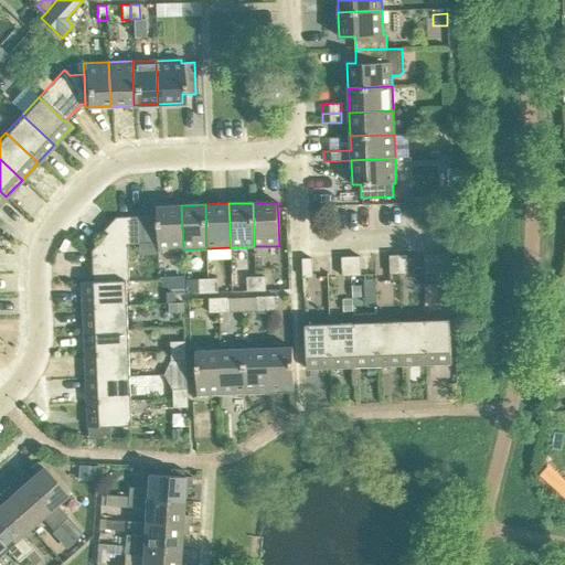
[(157,215),(144,215),(145,243),(158,243),(158,251),(183,249),(181,205),(157,206),(157,215)]
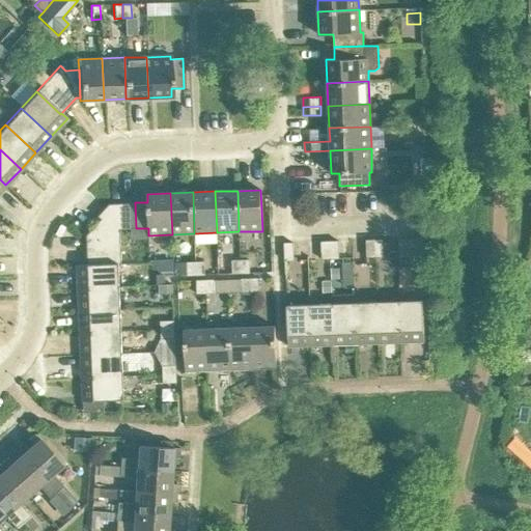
[(135,202),(121,203),(122,229),(136,228),(135,202)]
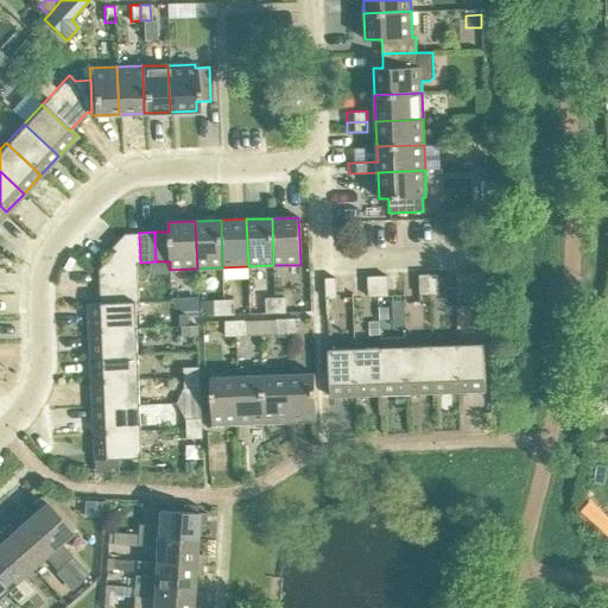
[(99,268),(100,302),(100,304),(135,303),(135,304),(139,304),(137,263),(140,263),(139,233),(125,233),(112,247),(115,251),(99,268)]
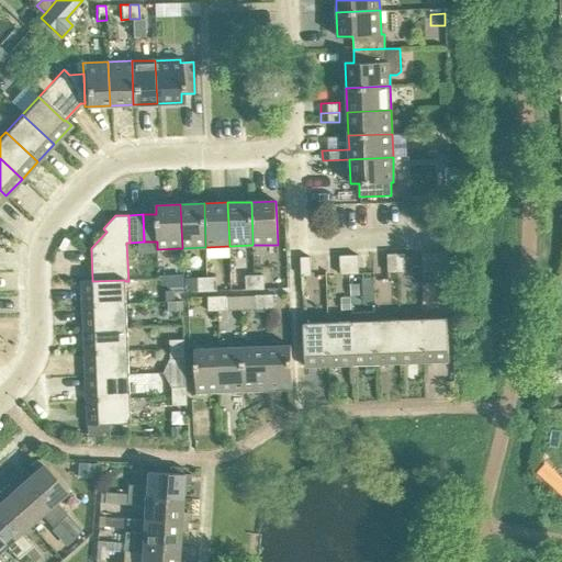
[(439,251),(440,270),(449,270),(449,251),(439,251)]
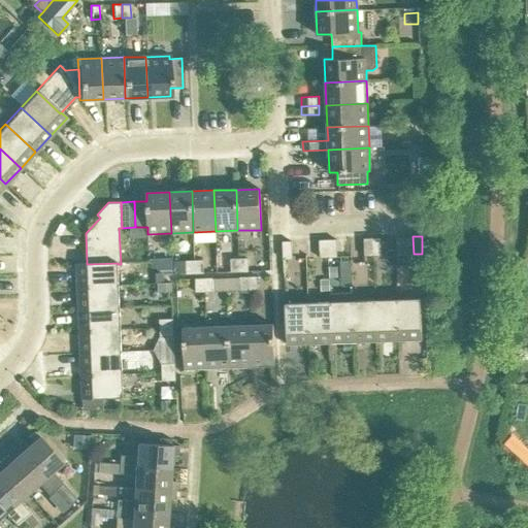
[(381,237),(372,238),(372,256),(382,256),(381,237)]
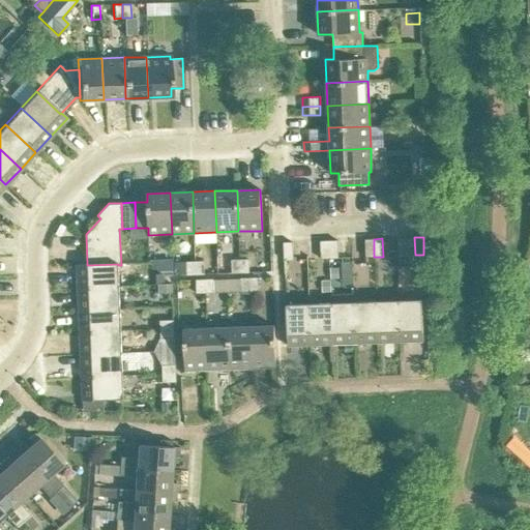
[(374,257),(374,239),(364,239),(365,257),(374,257)]
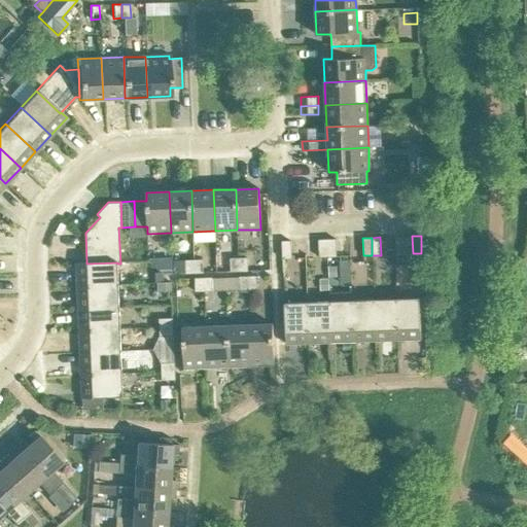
[(327,257),(326,239),(318,240),(319,257),(327,257)]
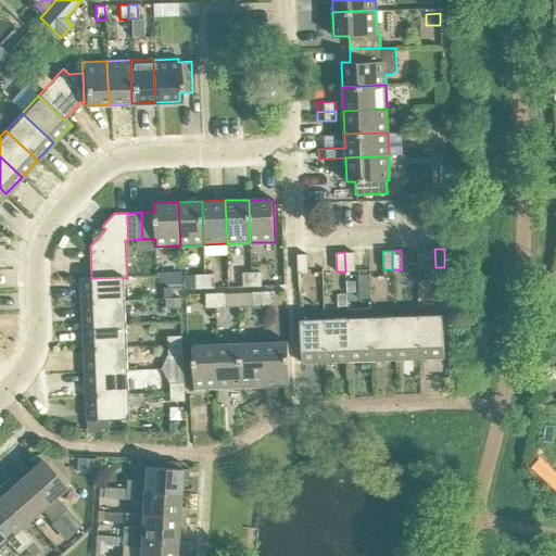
[(354,252),(344,252),(345,272),(355,270),(354,252)]
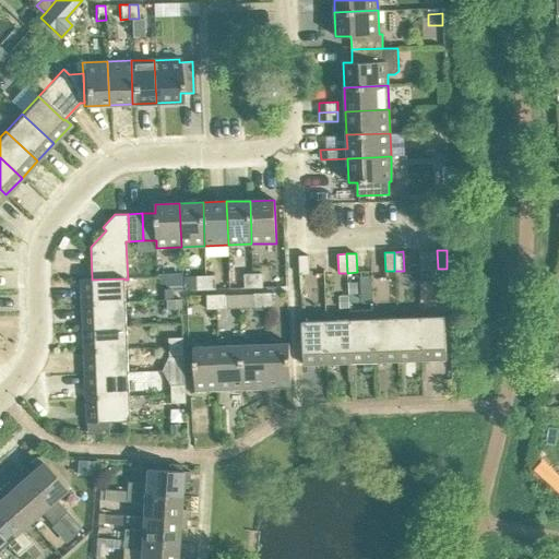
[(298,256),(299,274),(309,274),(308,256),(298,256)]
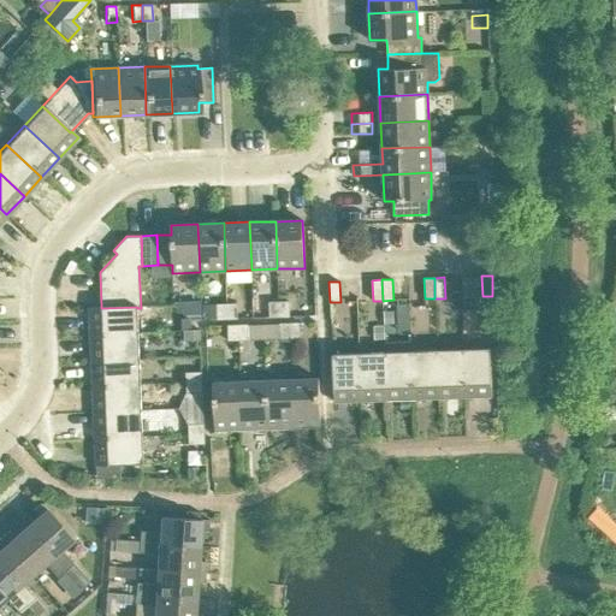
[(266,318),(265,297),(253,297),(254,308),(254,318),(266,318)]
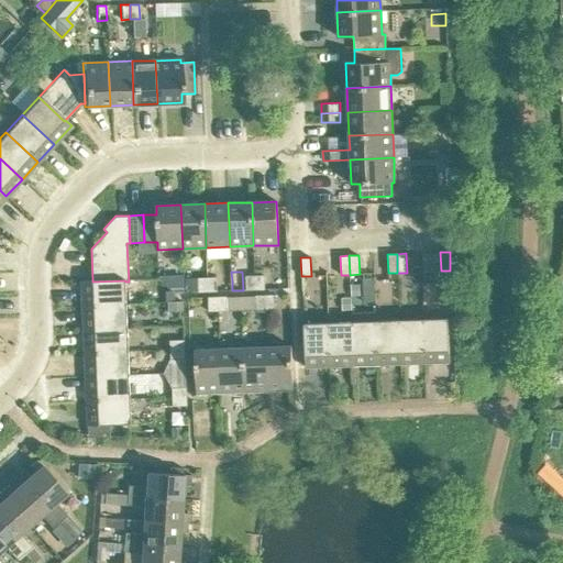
[(255,290),(255,275),(245,276),(246,290),(255,290)]
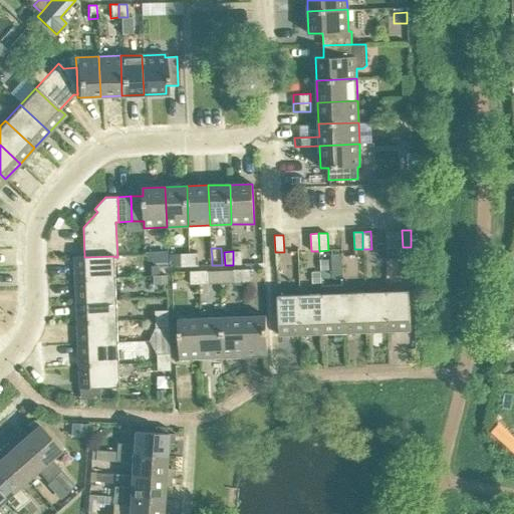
[(241,251),(233,251),(233,265),(241,264),(241,251)]
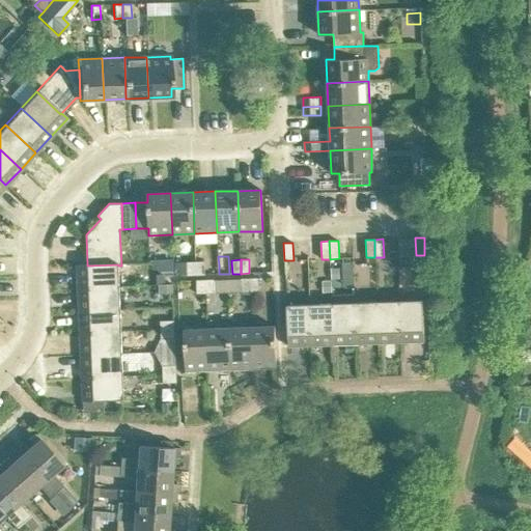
[(196,275),(195,261),(187,262),(187,276),(196,275)]
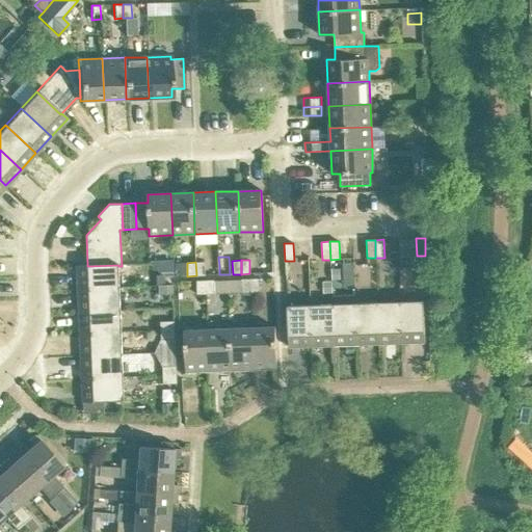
[(205,262),(195,262),(196,275),(205,275),(205,262)]
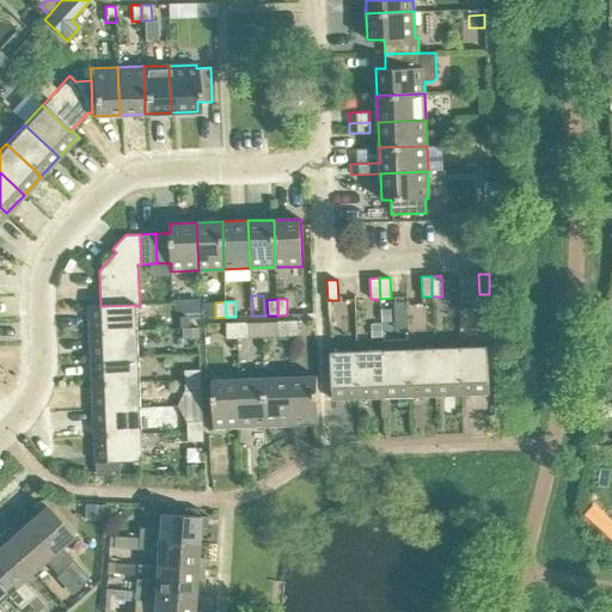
[(89,305),(90,332),(138,330),(136,306),(136,305),(101,306),(101,304),(89,305)]
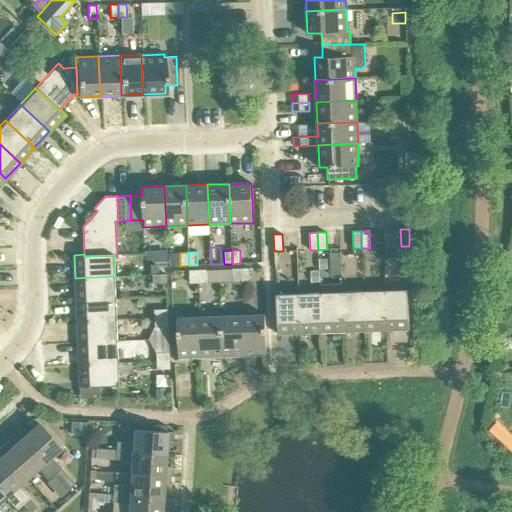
[(159,274),(159,267),(154,262),(146,256),(144,256),(145,275),(153,275),(159,274)]
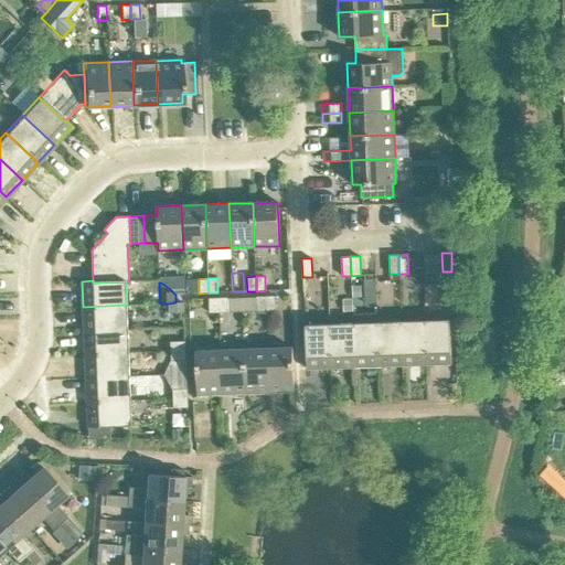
[(180,284),(170,285),(170,289),(176,295),(180,295),(180,284)]
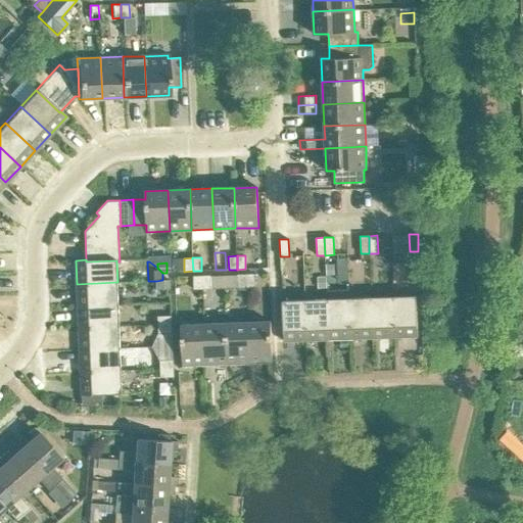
[(246,287),(245,274),(237,274),(237,288),(246,287)]
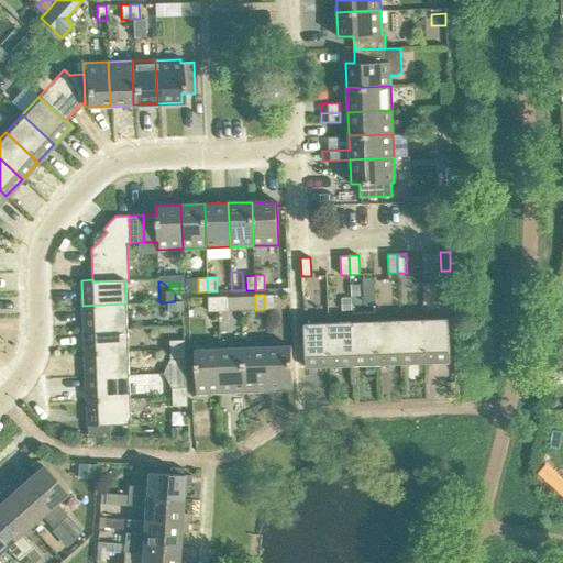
[(274,295),(264,295),(265,309),(274,309),(274,295)]
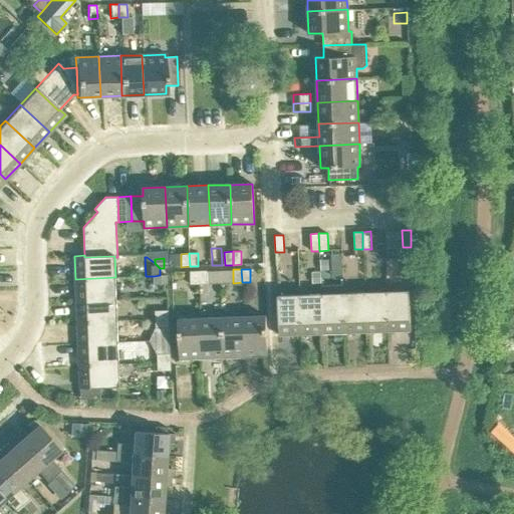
[(207,270),(198,271),(199,284),(207,284),(207,270)]
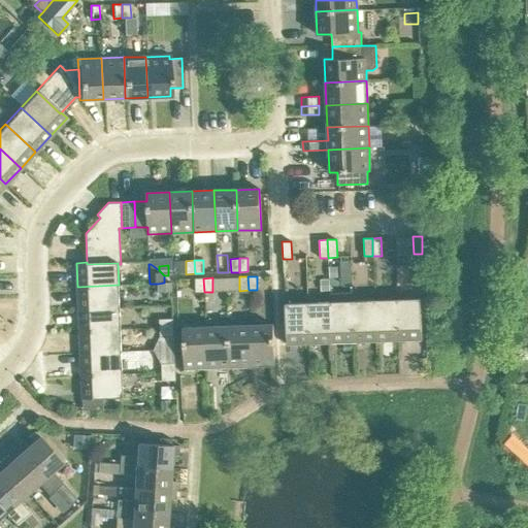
[(204,292),(203,278),(195,278),(195,292),(204,292)]
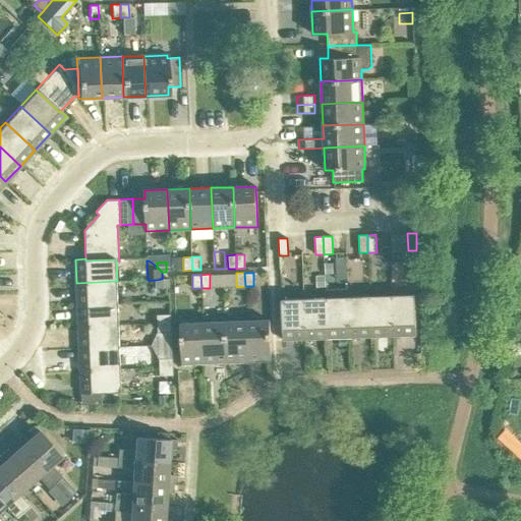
[(326,288),(325,276),(315,277),(316,288),(326,288)]
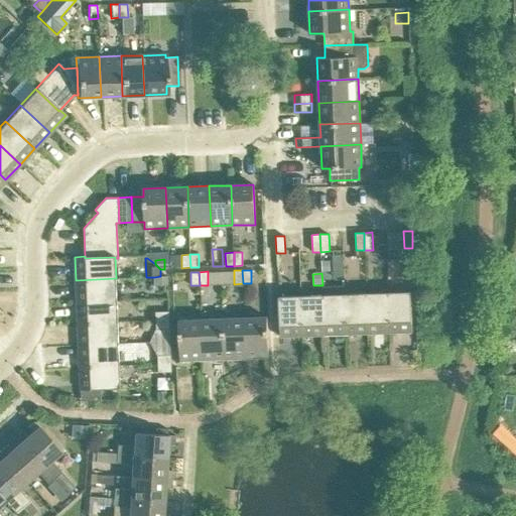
[(167,285),(167,276),(160,276),(154,277),(154,285),(167,285)]
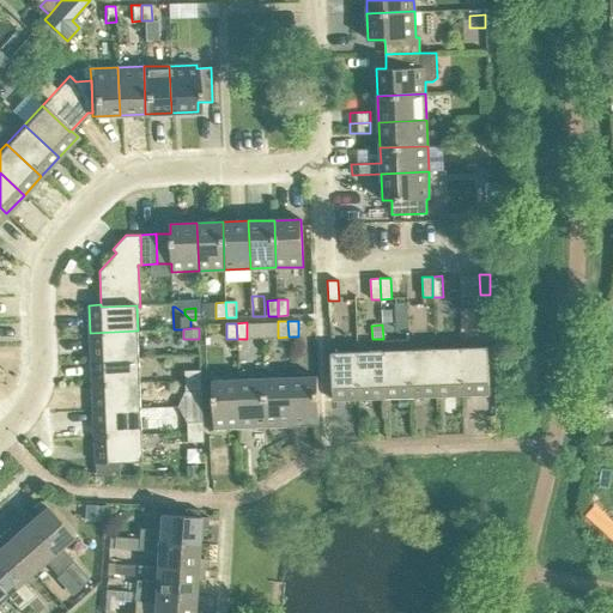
[(90,333),(91,358),(139,357),(138,331),(90,333)]
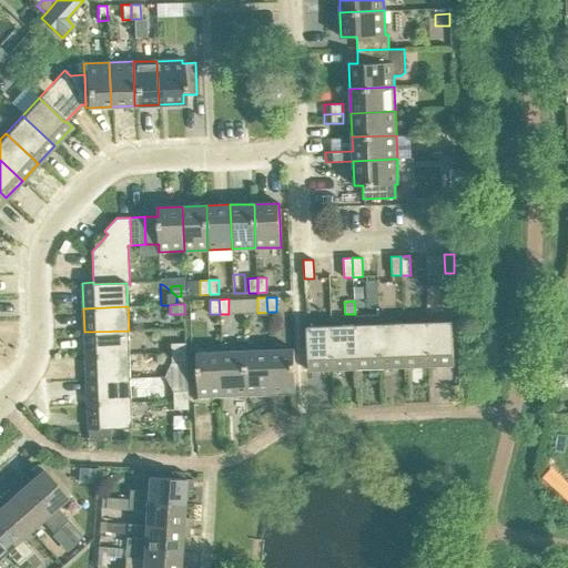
[(452,321),(427,322),(428,366),(454,365),(452,321)]
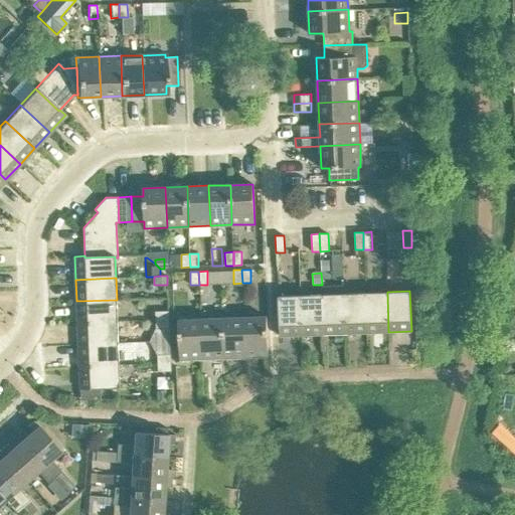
[(387,292),(365,293),(367,333),(388,332),(387,292)]
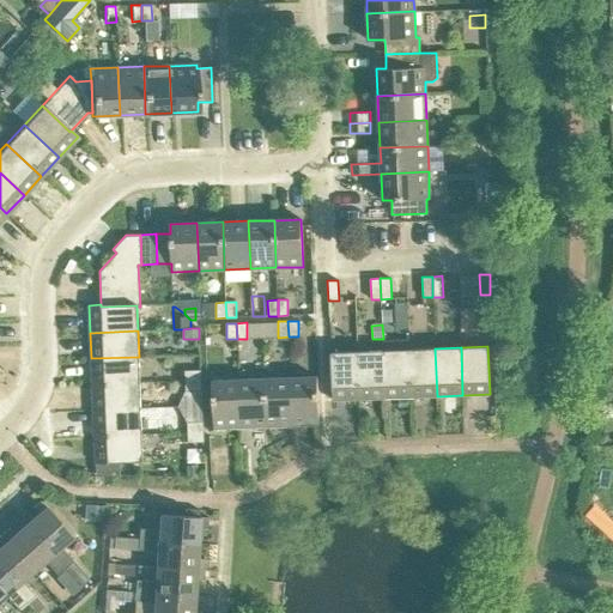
[(435,349),(408,350),(411,396),(437,396),(435,349)]
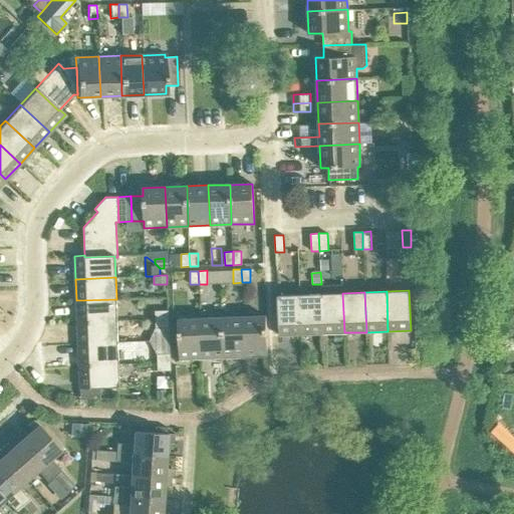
[(342,293),(321,294),(322,333),(344,332),(342,293)]
